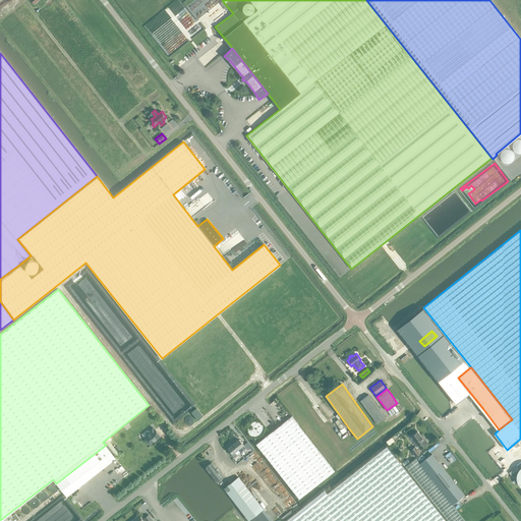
[(378,423),(386,417),(368,395),(360,401),(378,423)]
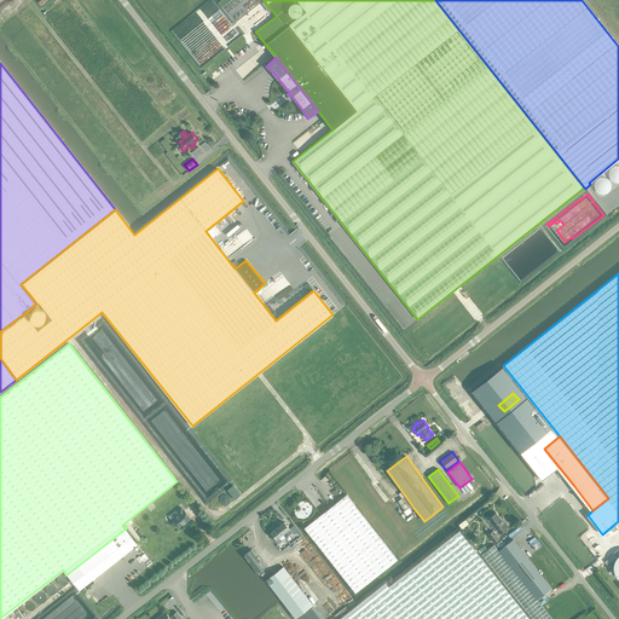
[(347,495),(305,527),(356,593),(398,559),(347,495)]
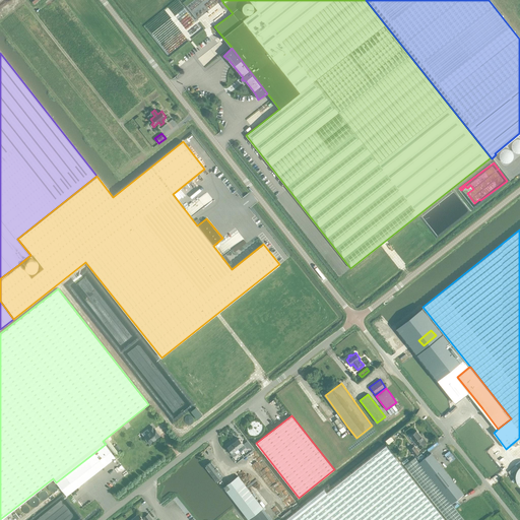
[(340,416),(337,418),(345,429),(347,427),(340,416)]
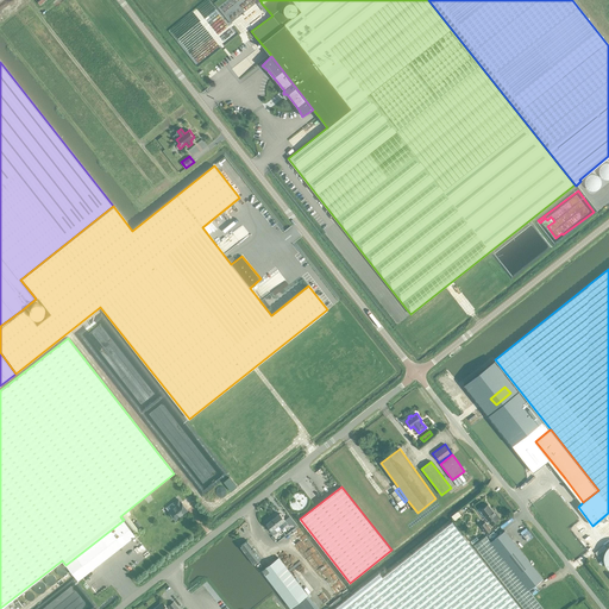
[(171,516),(173,518),(174,518),(175,520),(187,509),(181,502),(179,500),(174,503),(176,506),(169,512),(171,515),(171,516)]
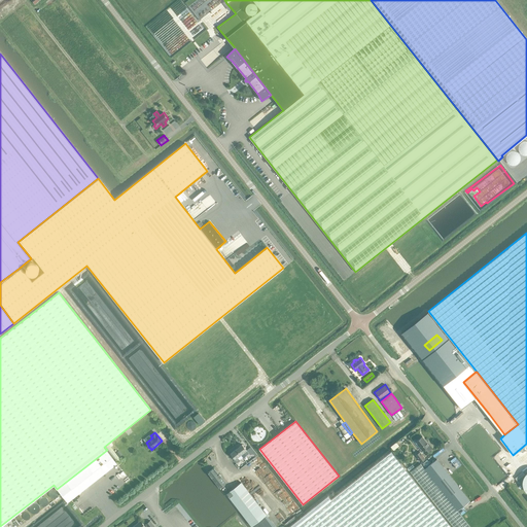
[(424,454),(432,448),(429,444),(427,445),(426,444),(427,443),(422,436),(415,443),(424,454)]
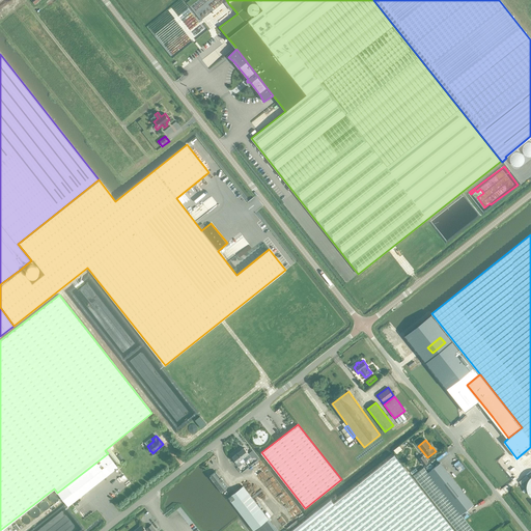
[(128,448),(128,446),(127,444),(126,443),(124,443),(122,442),(121,443),(120,443),(119,443),(118,444),(117,445),(117,446),(117,447),(117,449),(118,451),(120,453),(122,453),(124,453),(126,452),(127,452),(128,450),(128,449),(128,448)]
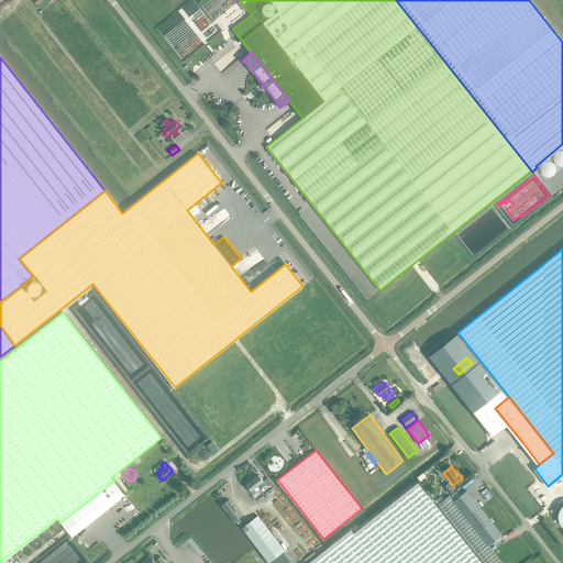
[(258,474),(253,479),(257,486),(261,483),(263,486),(266,484),(264,481),(258,474)]
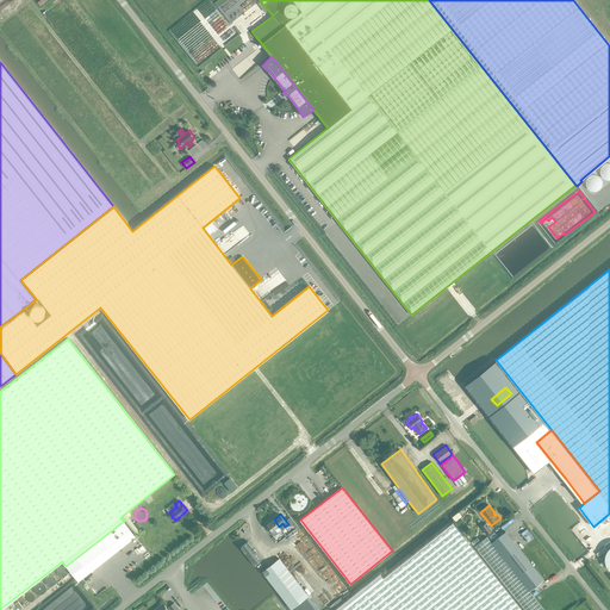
[(279,527),(274,520),(267,524),(269,528),(268,529),(274,536),(279,533),(275,529),(279,527)]
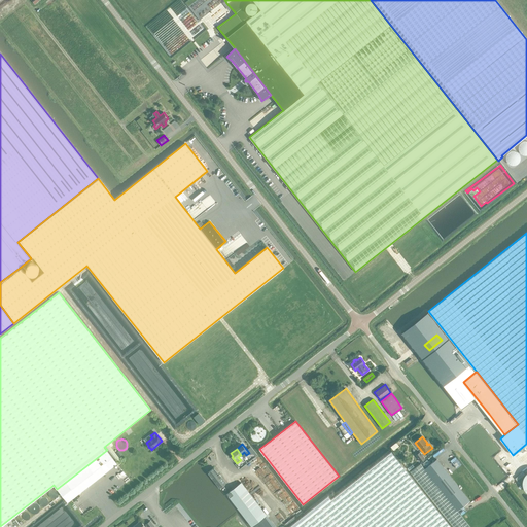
[(107,450),(57,489),(67,502),(76,495),(117,463),(107,450)]
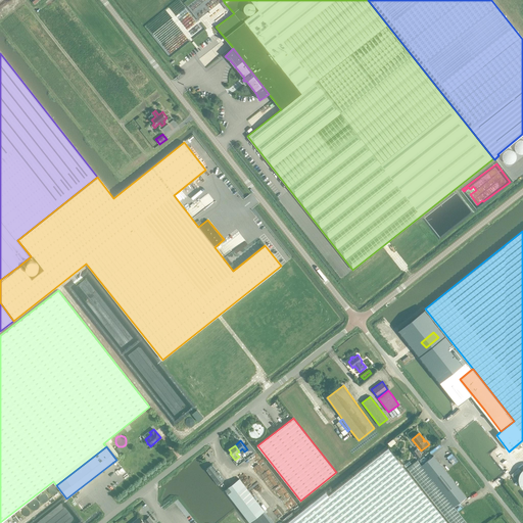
[(326,492),(286,522),(447,522),(388,448),(328,495),(326,492)]
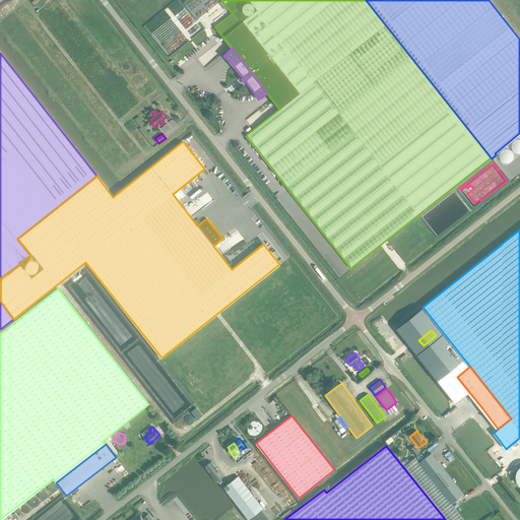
[(414,456),(418,452),(413,446),(409,449),(414,456)]
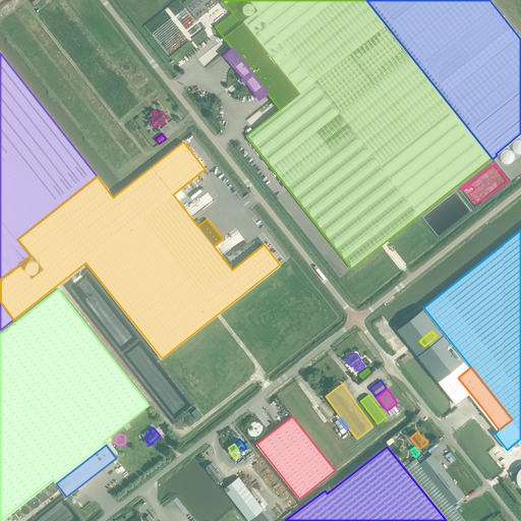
[(501,452),(498,455),(501,459),(506,456),(498,447),(495,450),(495,451),(498,449),(501,452)]
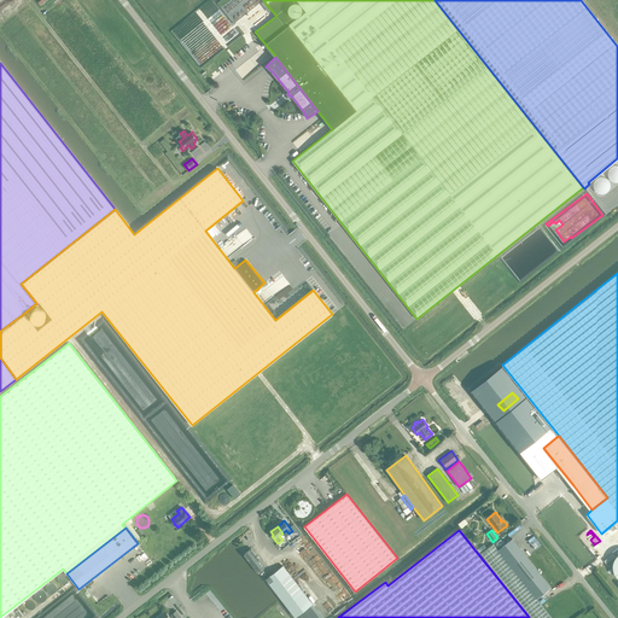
[(497,549),(485,535),(473,544),(531,617),(552,617),(536,599),(551,587),(512,538),(497,549)]
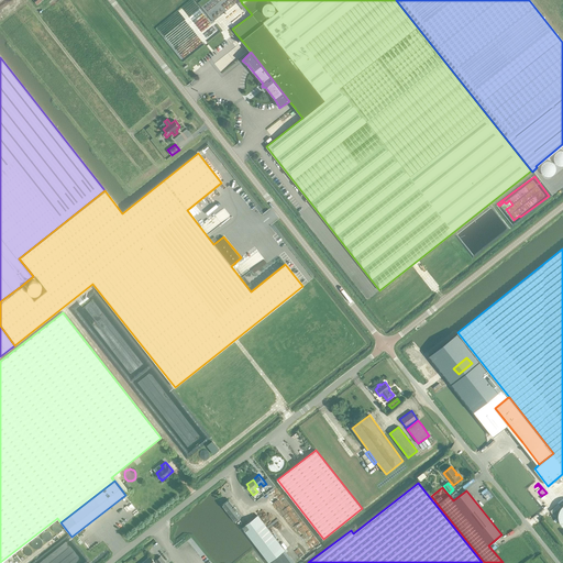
[(229,499),(222,505),(234,520),(241,516),(235,509),(236,508),(234,506),(229,499)]
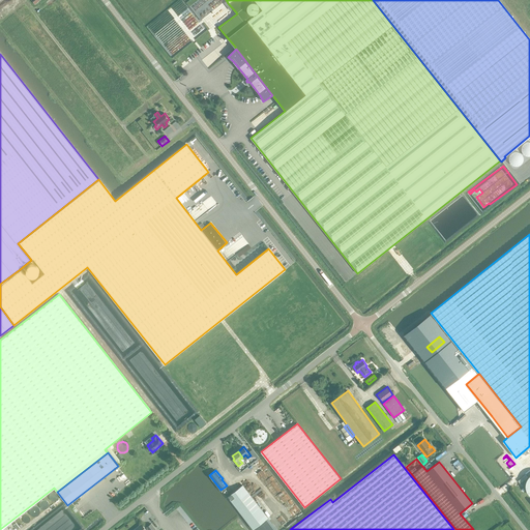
[(519,480),(521,483),(528,477),(526,474),(519,480)]
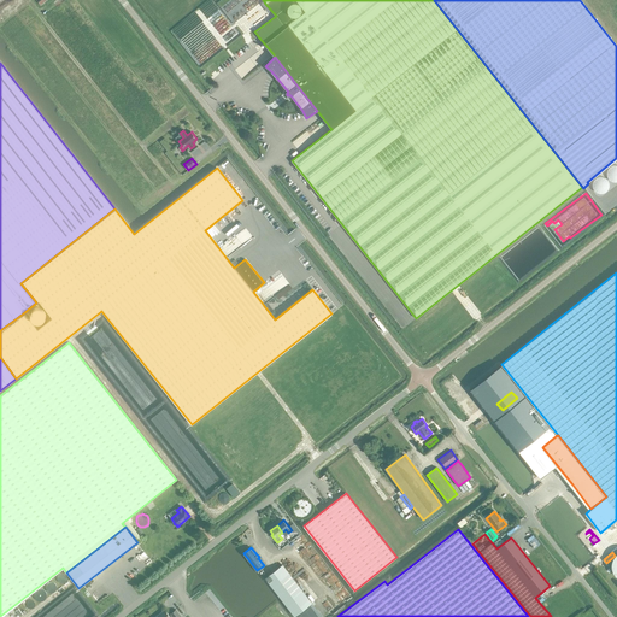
[(265,577),(294,616),(322,616),(311,603),(282,564),(265,577)]
